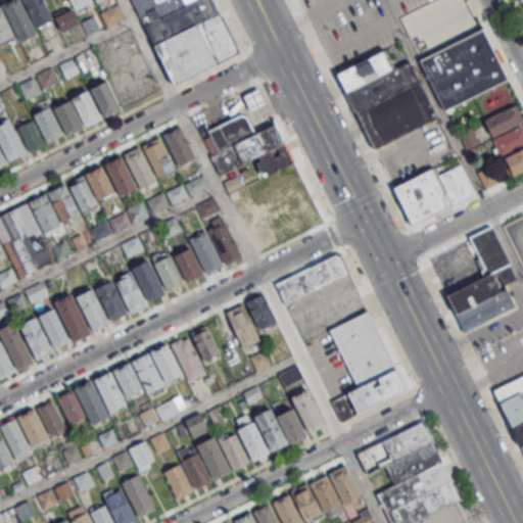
[(3,2),(7,0),(21,0),(38,33),(21,40),(3,2)]
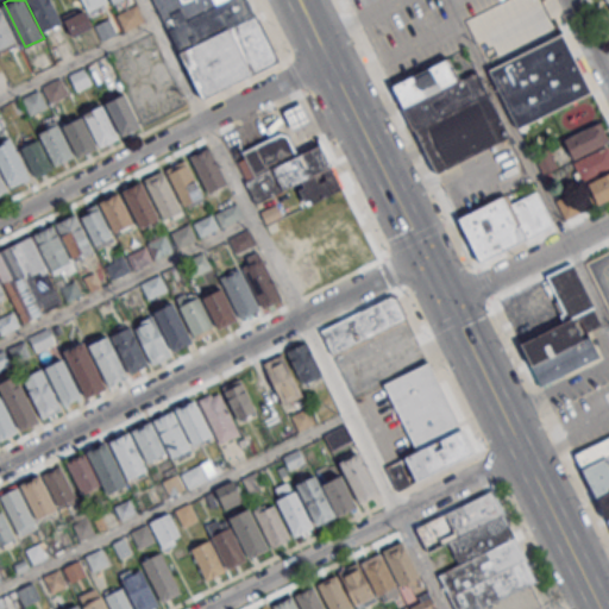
[(83,0),(107,0),(110,4),(90,13),(83,0)]
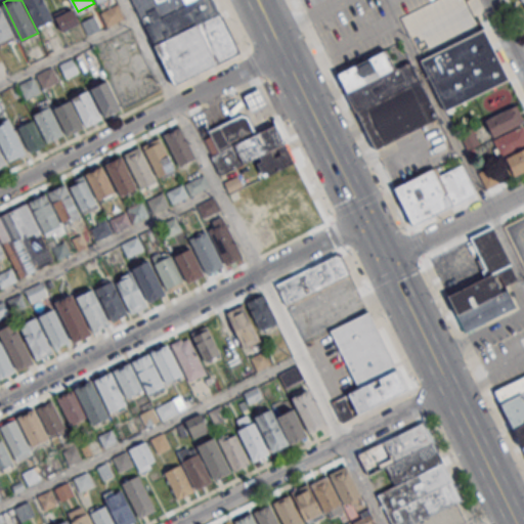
[(133,0),(216,0),(242,50),(241,54),(176,86),(133,0)]
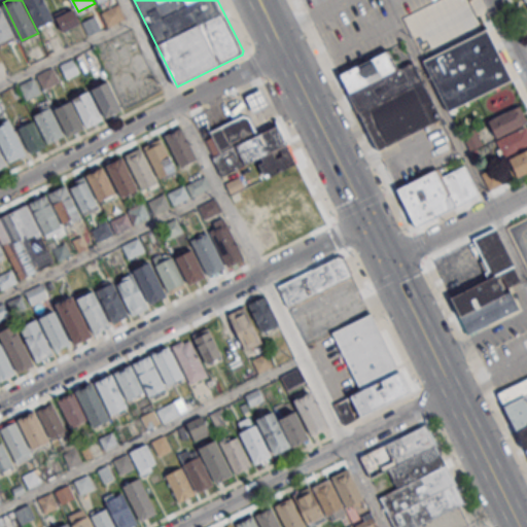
[(125,18),(117,3),(101,12),(108,27),(125,18)]
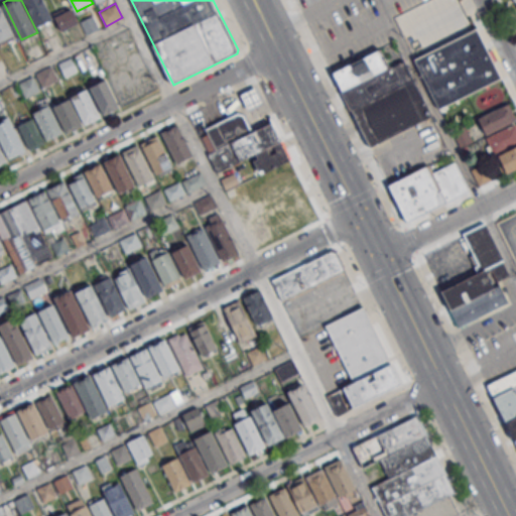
[(0,44),(14,38),(0,7),(0,44)]
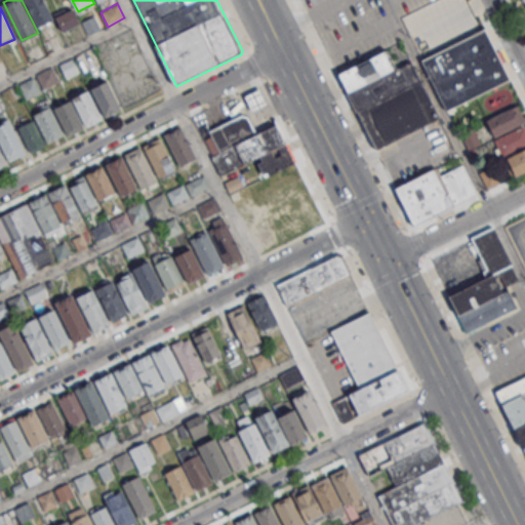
[(80,23),(73,8),(55,17),(64,32),(80,23)]
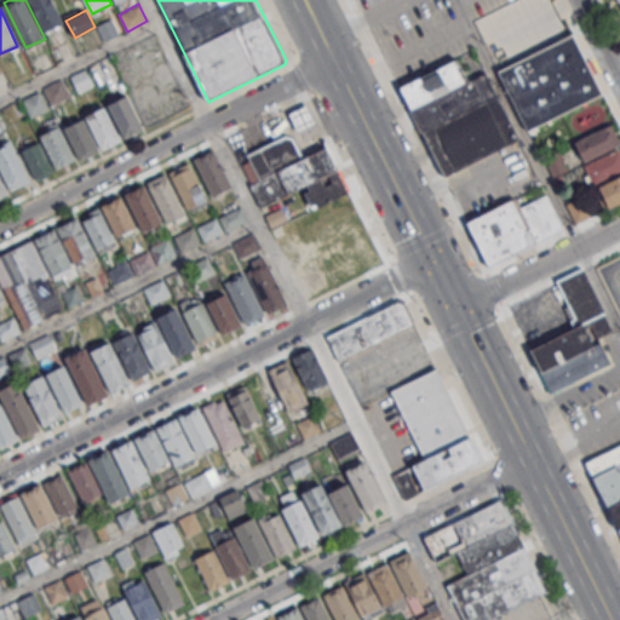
[(98,23),(101,39),(116,36),(114,22),(98,23)]
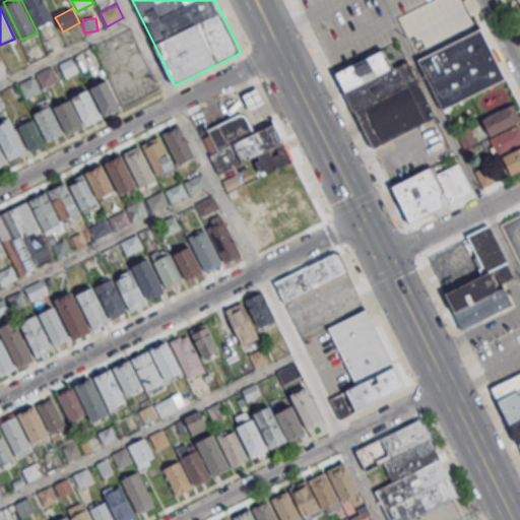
[(418,58),(445,112),(507,79),(481,26),(418,58)]
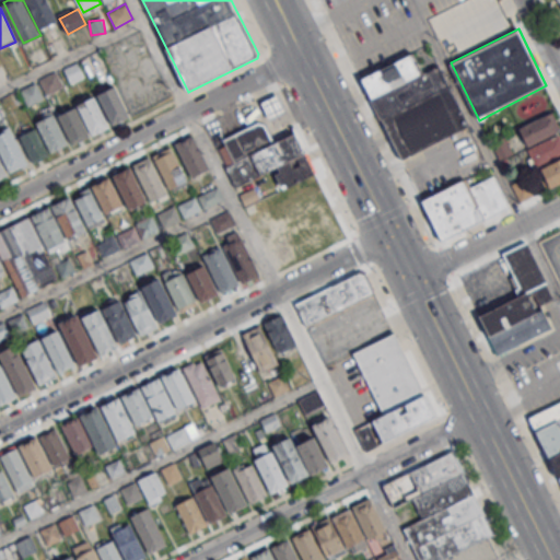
[(441,65),(421,73),(413,55),(361,77),(397,160),(469,128),(441,65)]
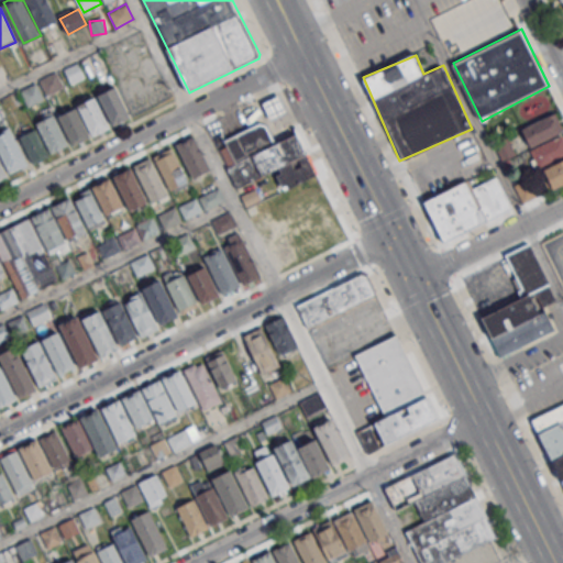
[(46,96),(64,88),(56,72),(39,79),(46,96)]
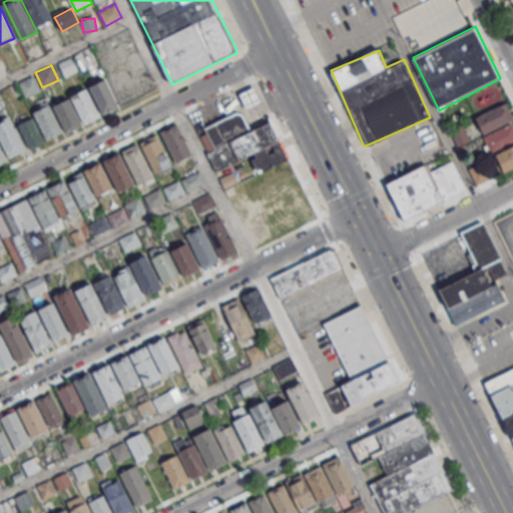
[(18,82),(25,96),(40,89),(33,75),(18,82)]
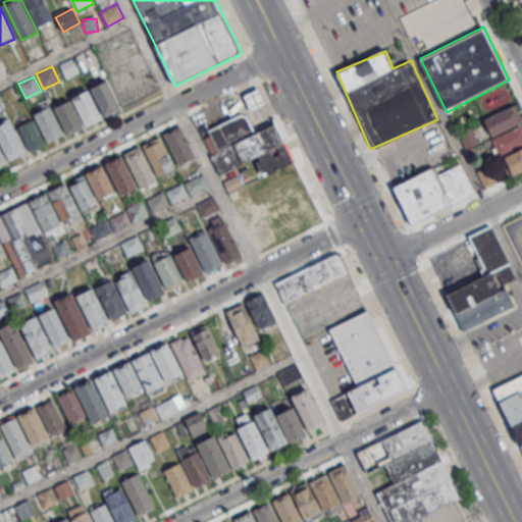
[(109,76),(123,106),(106,114),(92,85),(109,76)]
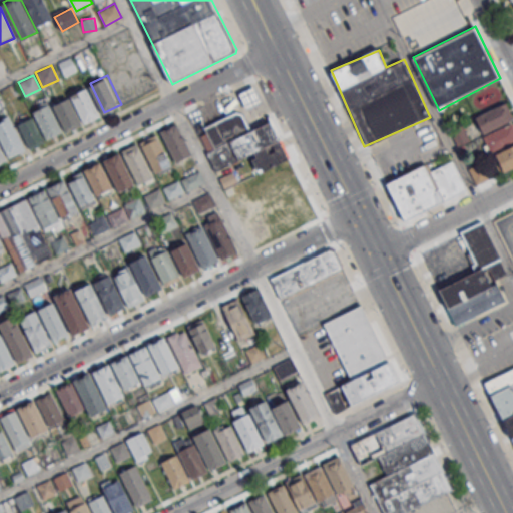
[(88,85),(102,113),(85,121),(71,93),(88,85)]
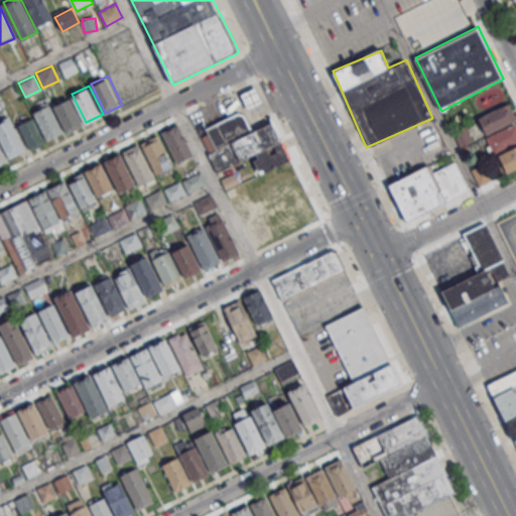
[(247,111),(263,103),(255,87),(239,95),(247,111)]
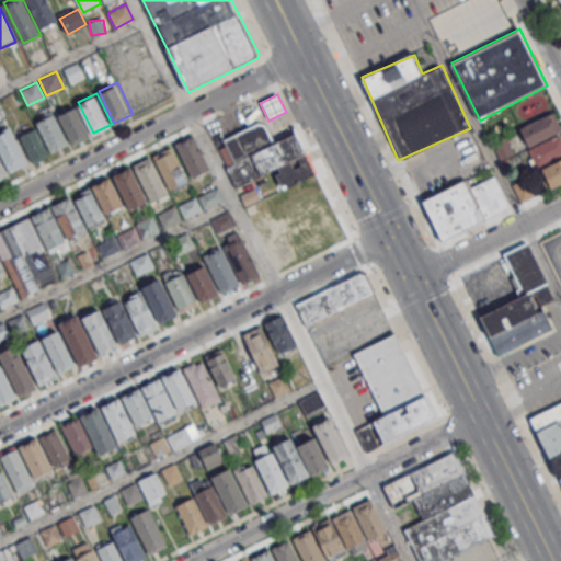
[(77,103),(92,135),(73,144),(58,112),(77,103)]
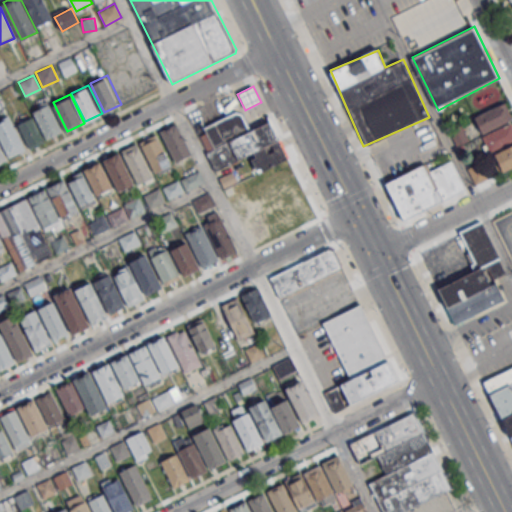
[(50,102),(64,131),(48,139),(34,110),(50,102)]
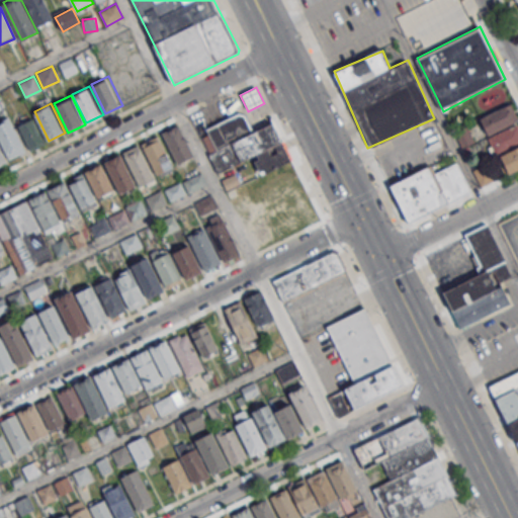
[(481,118),(510,103),(517,119),(488,134),(481,118)]
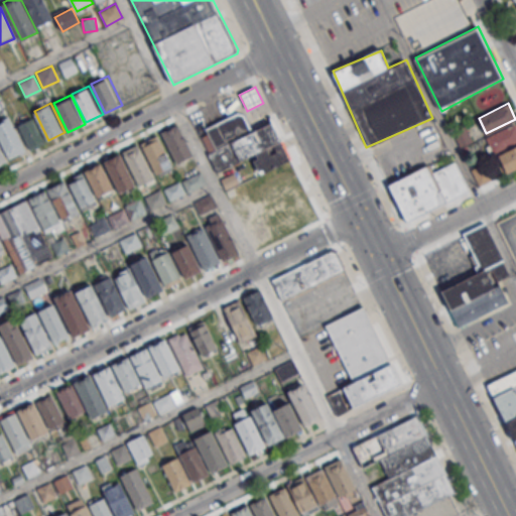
[(254,131),(246,114),(240,113),(207,130),(218,150),(232,143),(232,142),(254,131)]
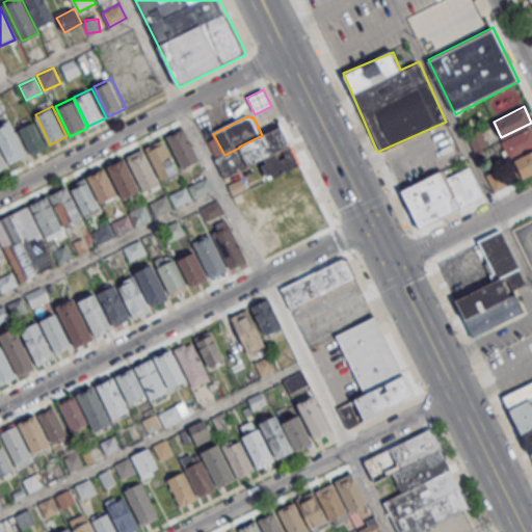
[(0,127),(11,122),(28,155),(10,163),(0,140),(0,127)]
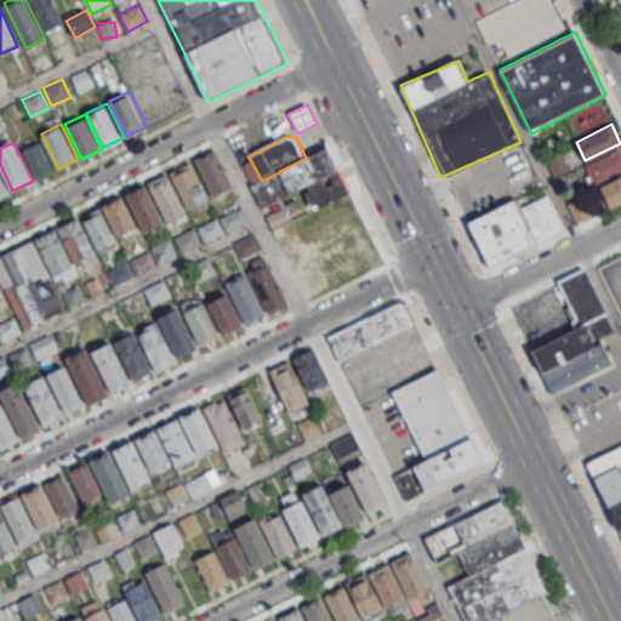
[(262,181),(251,187),(262,209),(311,184),(341,169),(329,146),(306,158),(279,171),(279,172),(262,181)]
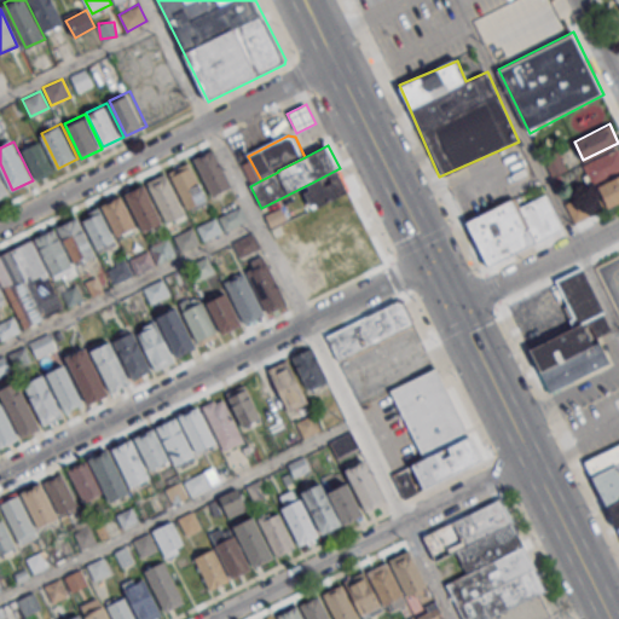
[(215,149),(233,186),(214,197),(195,158),(215,149)]
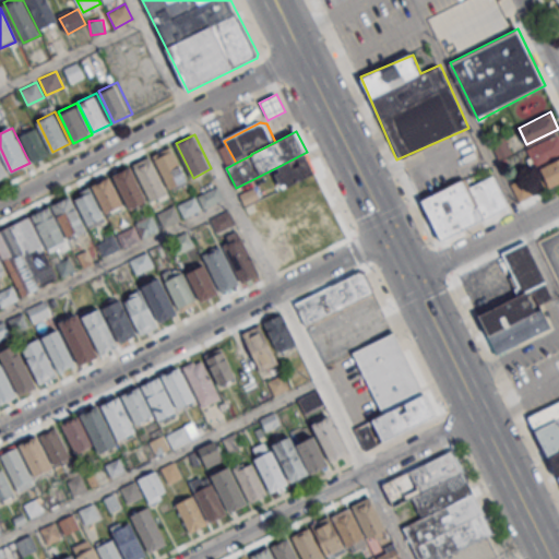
[(498,161),(512,153),(503,135),(488,142),(498,161)]
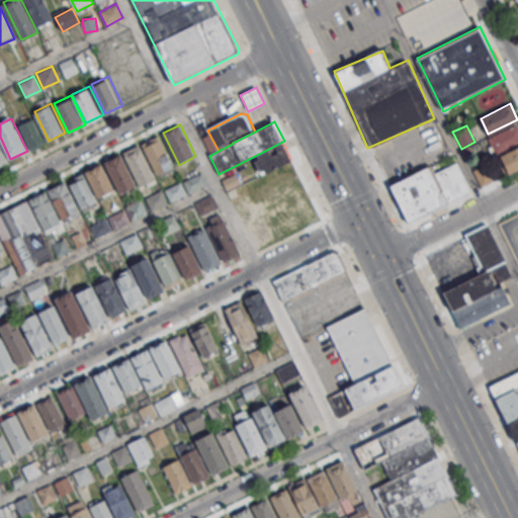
[(159,135),(175,167),(158,175),(143,143),(159,135)]
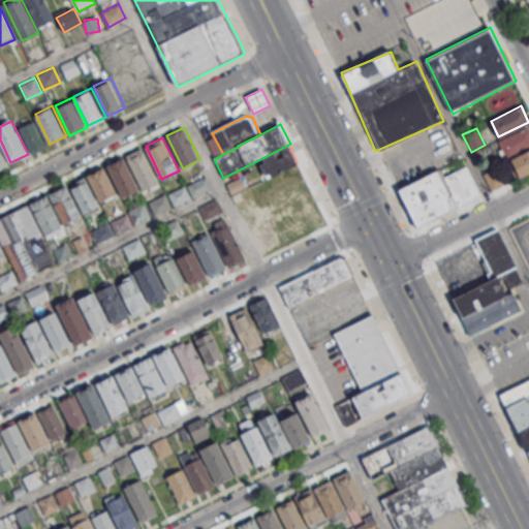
[(290,144),(265,157),(267,162),(262,164),(268,176),(272,174),(273,177),(300,162),(290,144)]
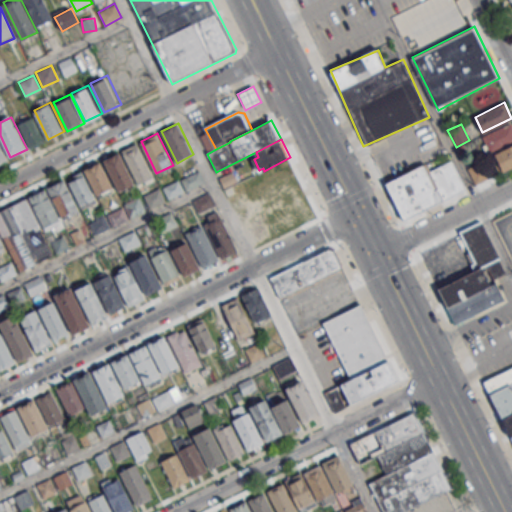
[(511,145),(493,152),(499,170),(511,166),(511,145)]
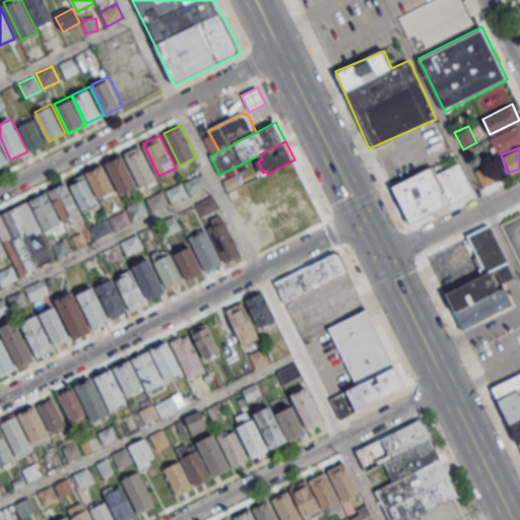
[(123,152),(138,185),(122,193),(106,160),(123,152)]
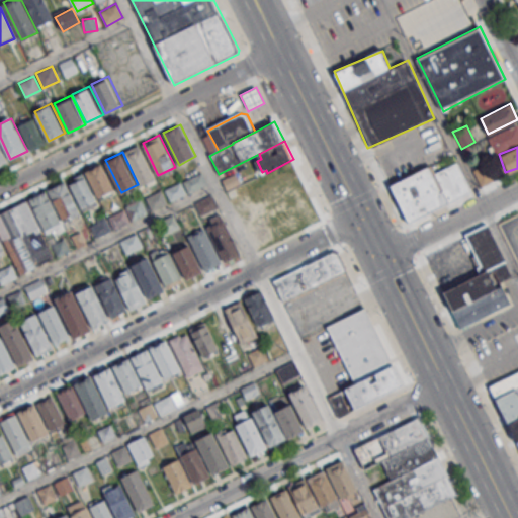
[(469,190),(454,160),(431,172),(428,166),(390,185),(407,222),(469,190)]
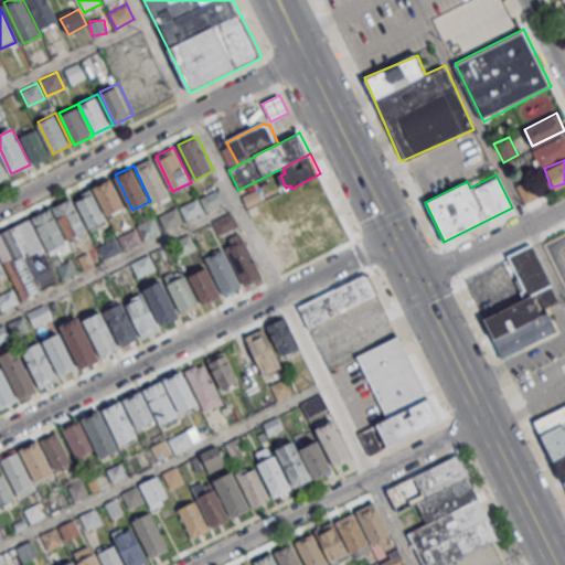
[(184,219),(225,202),(220,189),(179,206),(184,219)]
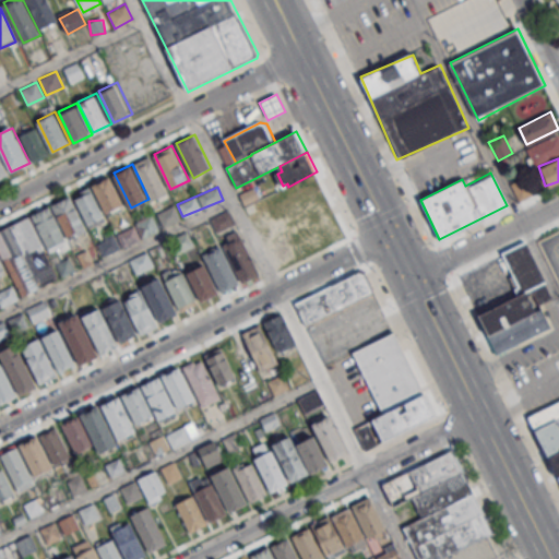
[(245,205),(259,199),(253,188),(239,194),(245,205)]
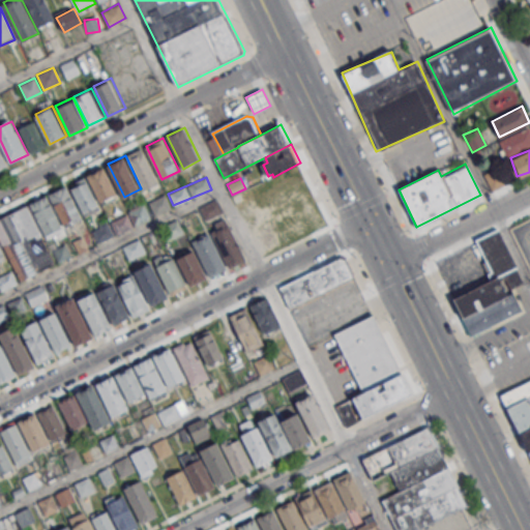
[(67,184),(83,217),(66,226),(50,194),(67,184)]
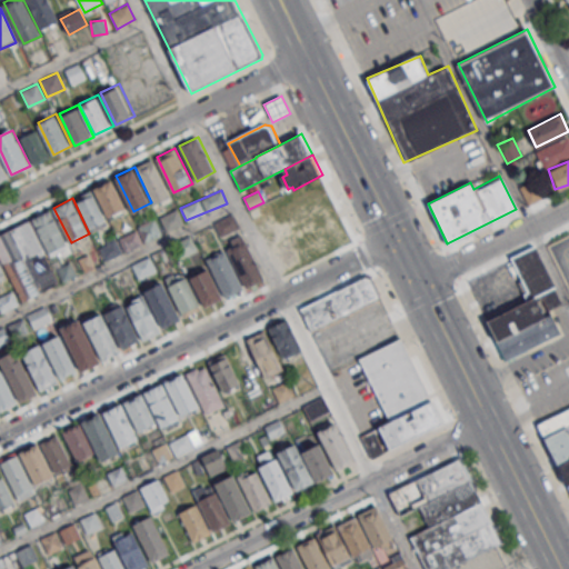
[(51,209),(68,243),(50,252),(32,218),(51,209)]
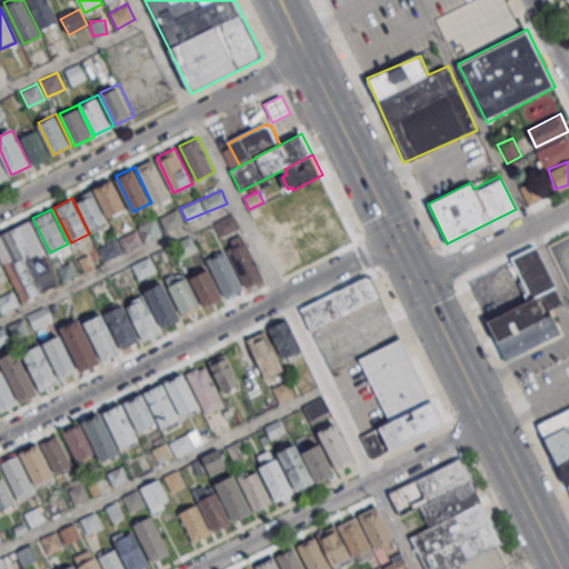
[(183,222),(177,209),(160,218),(167,231),(183,222)]
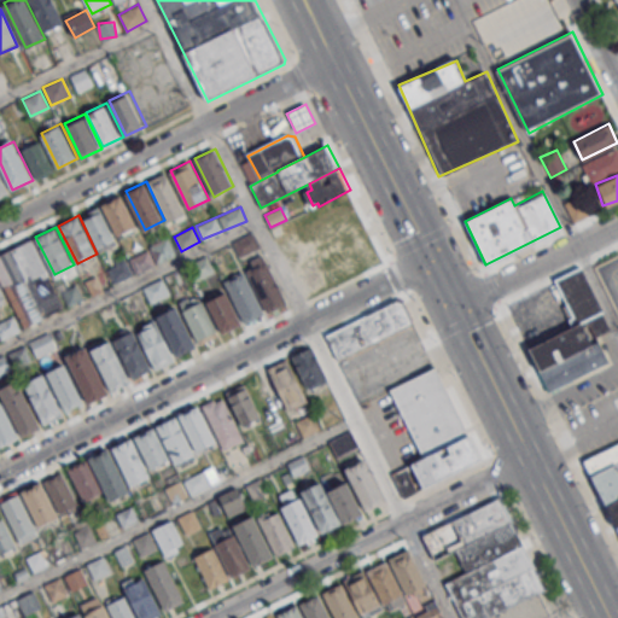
[(233,243),(240,257),(261,246),(252,232),(233,243)]
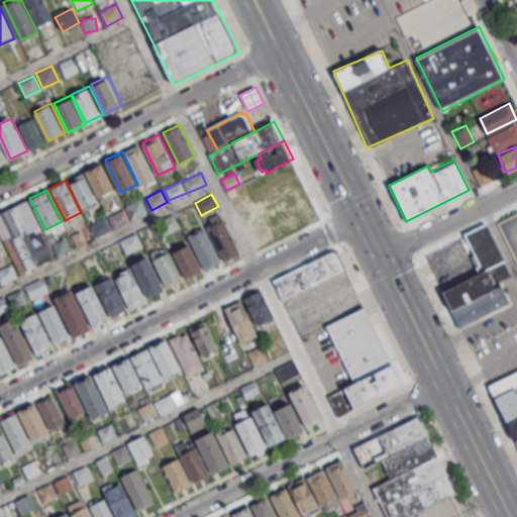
[(108,216),(113,227),(129,221),(124,209),(108,216)]
